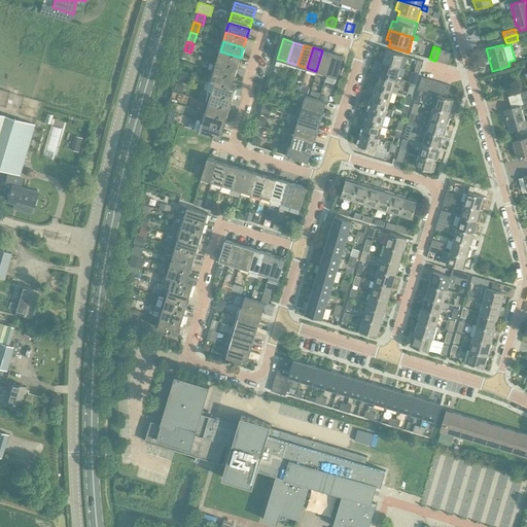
[(440,48),(435,61),(443,63),(446,50),(440,48)]
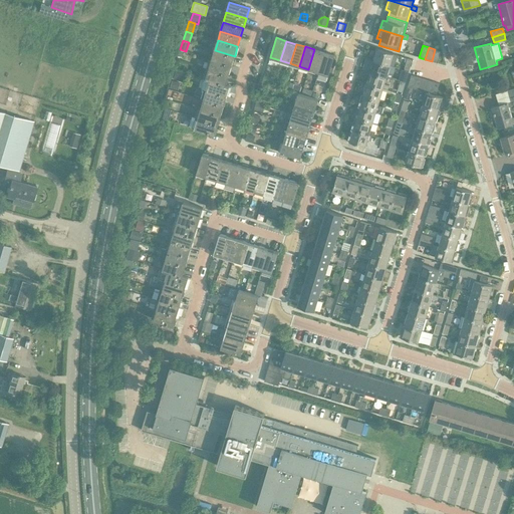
[(314,49),(308,69),(318,72),(324,52),(314,49)]
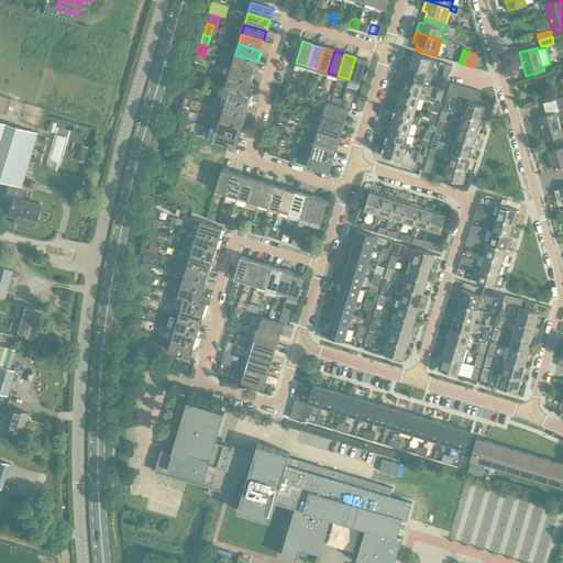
[(407,66),(427,72),(431,74),(435,61),(411,54),(407,66)]
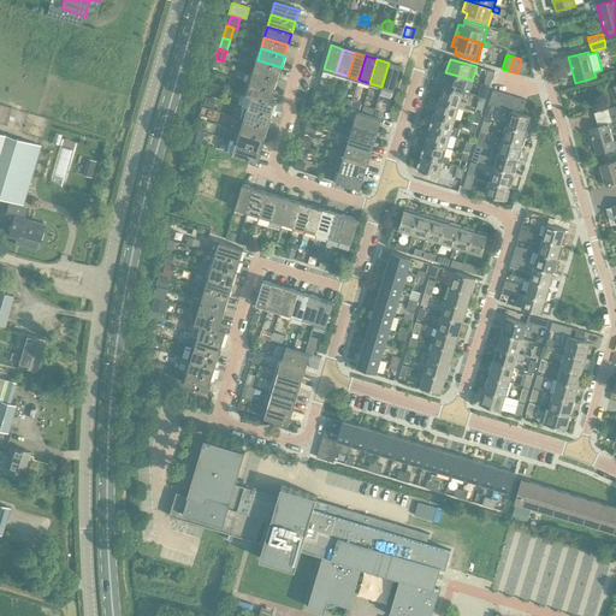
[(521,59),(517,73),(525,76),(529,61),(521,59)]
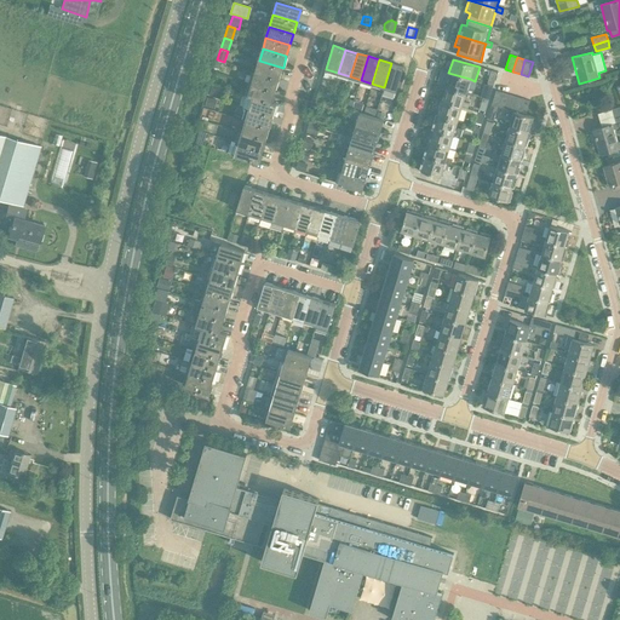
[(256,73),(280,80),(283,68),(259,61),(256,73)]
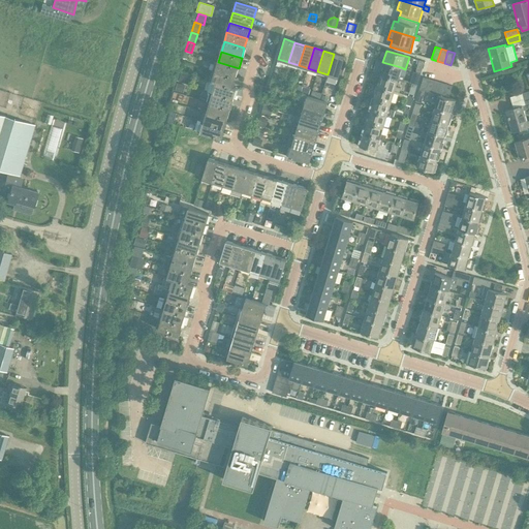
[(334,54),(328,74),(338,78),(344,58),(334,54)]
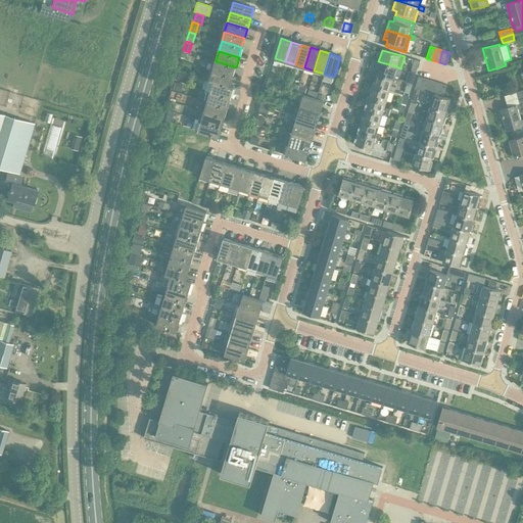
[(212,70),(233,77),(236,67),(216,61),(212,70)]
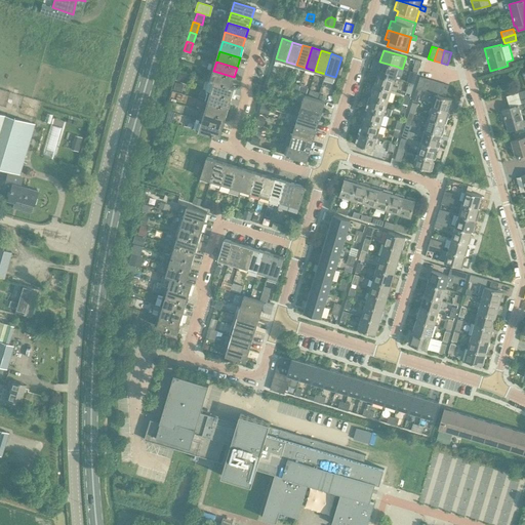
[(376,74),(394,79),(400,80),(401,76),(396,74),(398,67),(379,62),(376,74)]
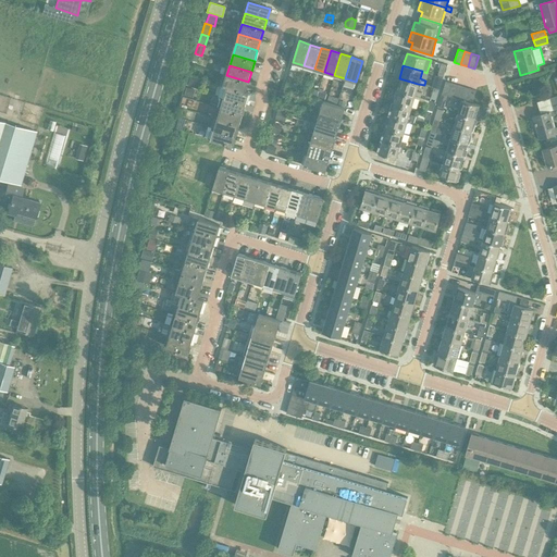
[(248,82),(226,75),(223,86),(227,87),(245,93),(248,82)]
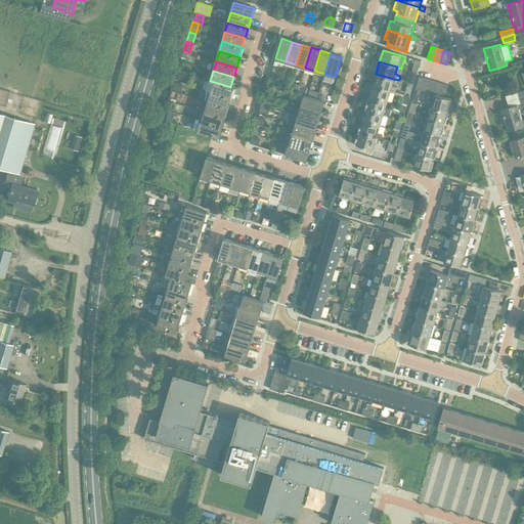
[(178,73),(176,81),(185,84),(188,75),(178,73)]
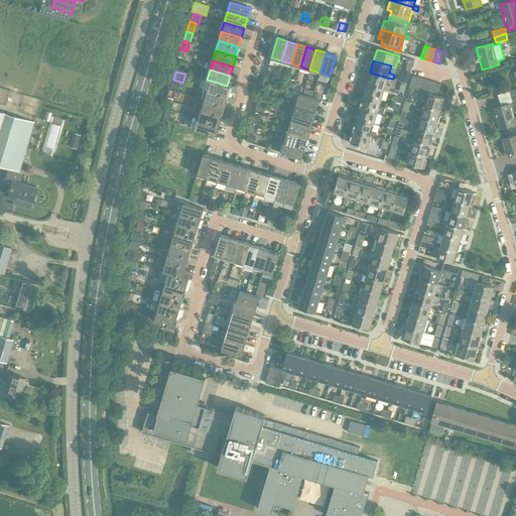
[(366,84),(384,89),(389,91),(390,86),(385,85),(387,78),(370,73),(366,84)]
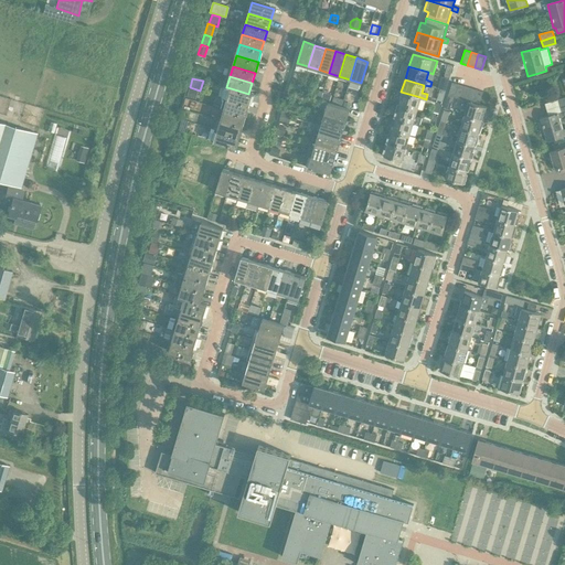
[(449,95),(454,97),(458,84),(451,83),(448,95),(449,95)]
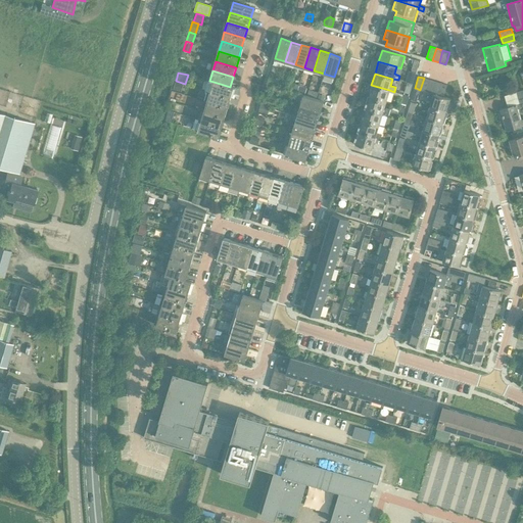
[(426,91),(429,80),(424,78),(420,90),(426,91)]
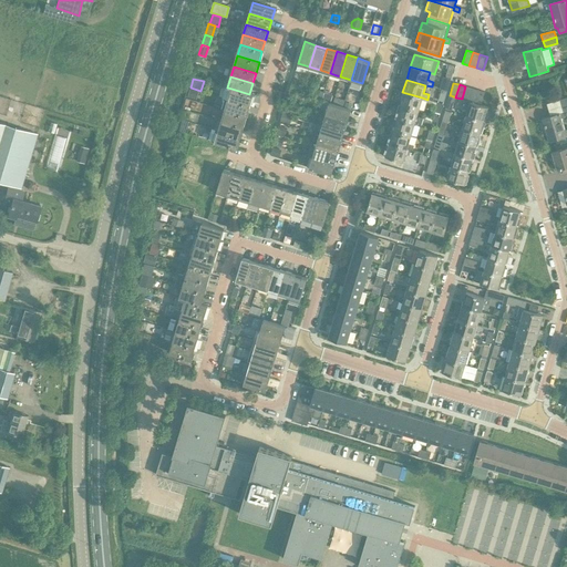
[(465,86),(462,99),(468,101),(472,89),(465,86)]
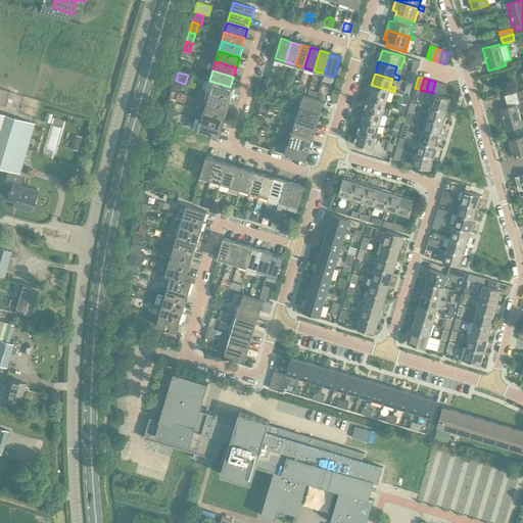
[(210,91),(231,97),(233,88),(230,87),(214,82),(210,91)]
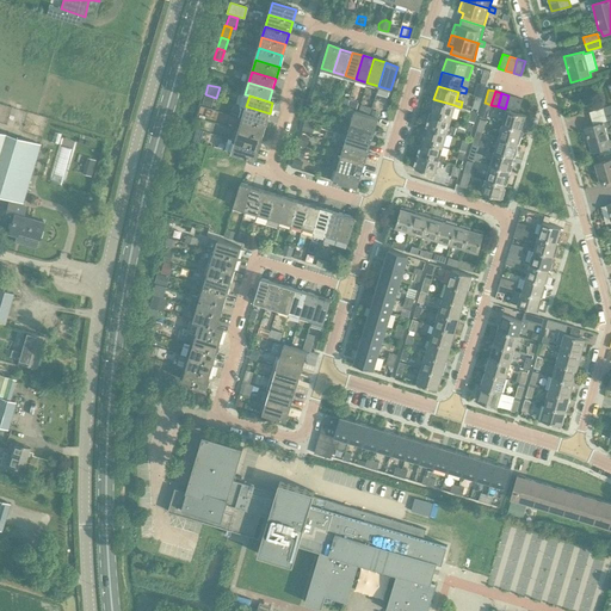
[(511,111),(516,97),(508,96),(505,109),(511,111)]
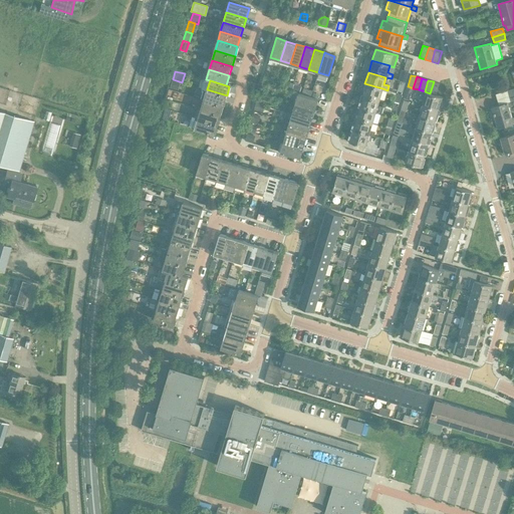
[(173,81),(170,88),(178,90),(180,83),(173,81)]
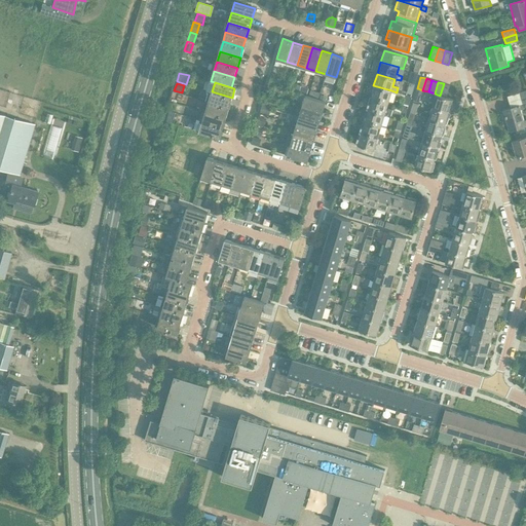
[(409,83),(406,94),(411,95),(414,84),(409,83)]
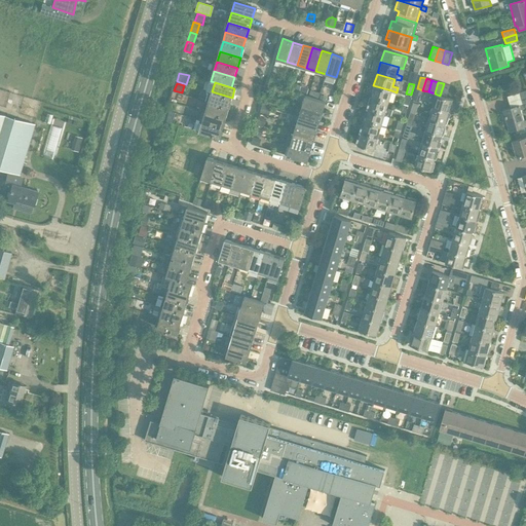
[(444,83),(440,96),(446,97),(449,85),(444,83)]
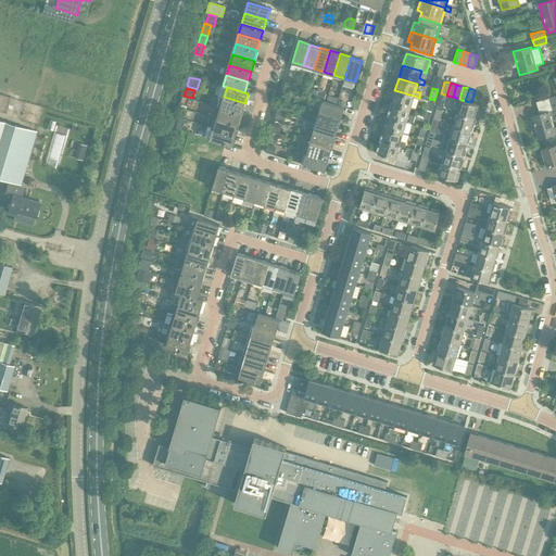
[(391,103),(409,109),(414,96),(394,90),(391,103)]
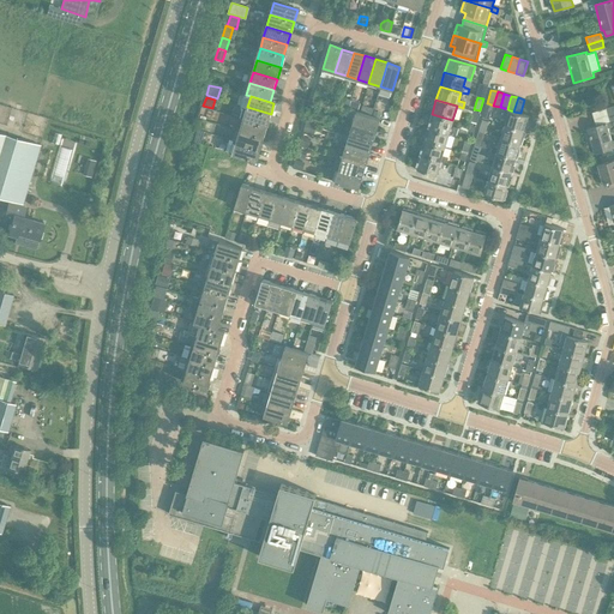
[(493,106),(488,103),(487,107),(486,107),(483,118),(488,120),(493,106)]
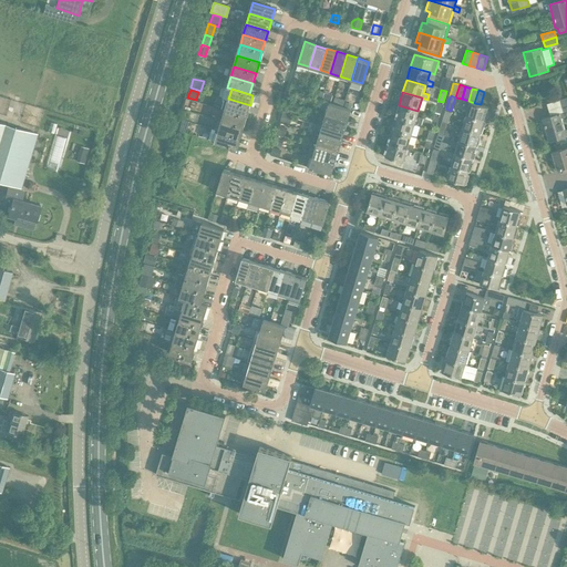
[(225,110),(247,116),(250,105),(228,99),(225,110)]
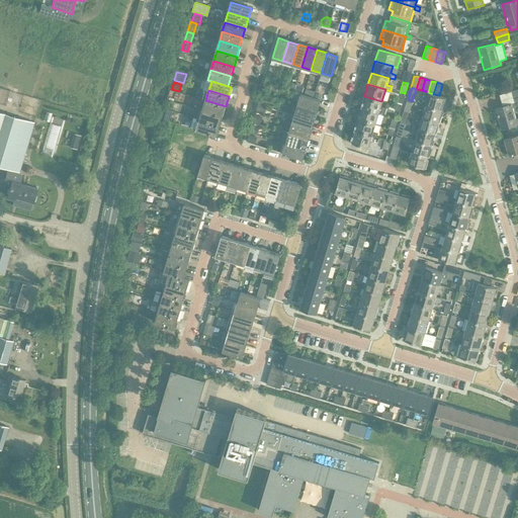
[(400,93),(397,103),(402,105),(405,95),(400,93)]
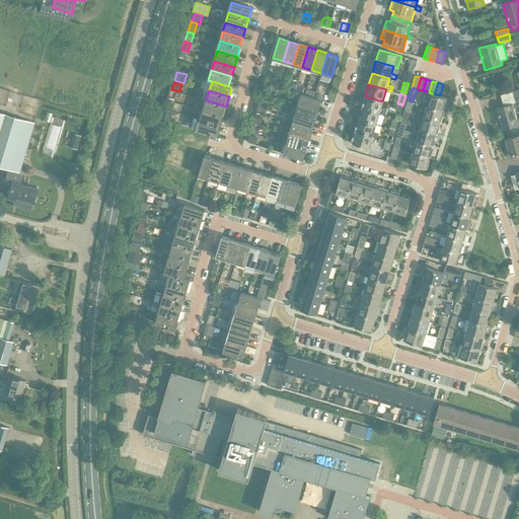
[(427,105),(444,110),(448,99),(430,93),(427,105)]
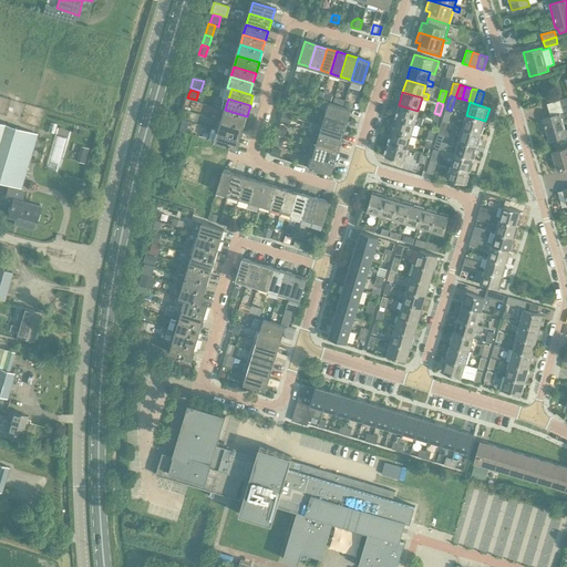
[(326,114),(348,121),(351,110),(329,103),(326,114)]
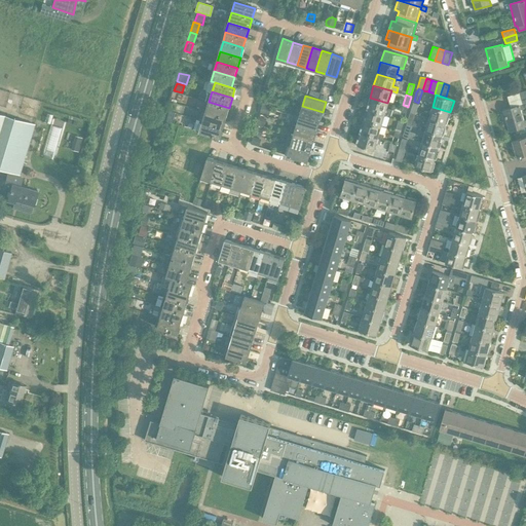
[(367,109),(384,115),(384,114),(389,116),(390,111),(385,110),(387,103),(370,98),(367,109)]
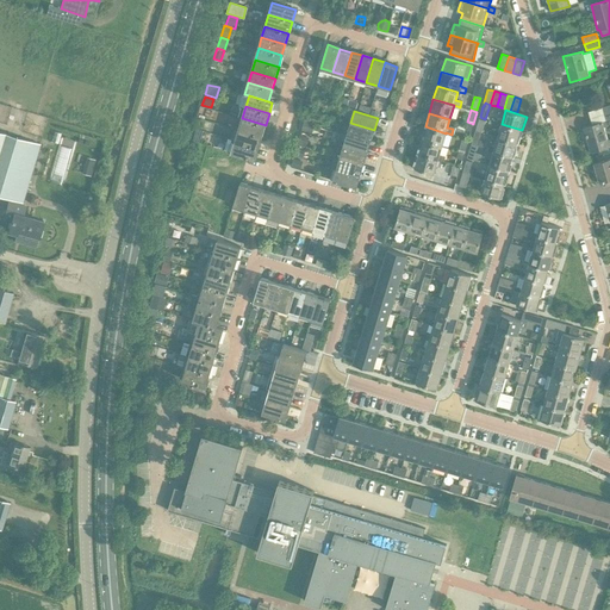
[(238,130),(262,137),(266,125),(242,118),(238,130)]
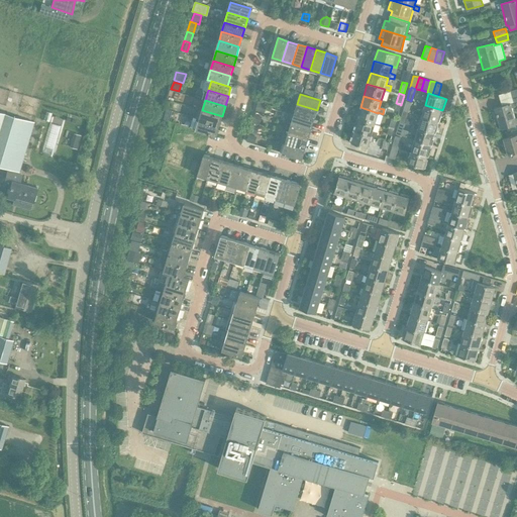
[(500,129),(516,124),(516,117),(515,118),(510,103),(494,108),(500,129)]
